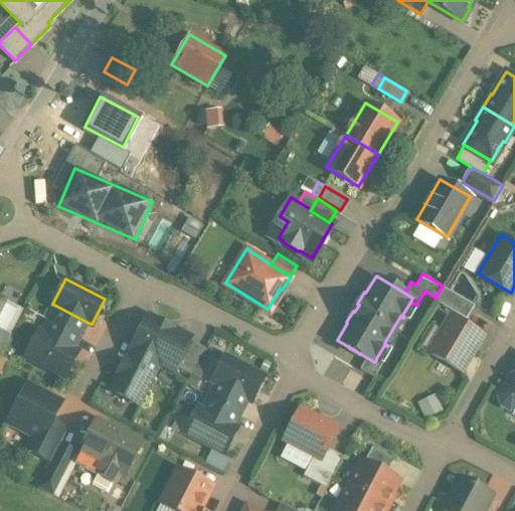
[(474,304),(443,286),(436,298),(435,300),(466,318),(474,304)]
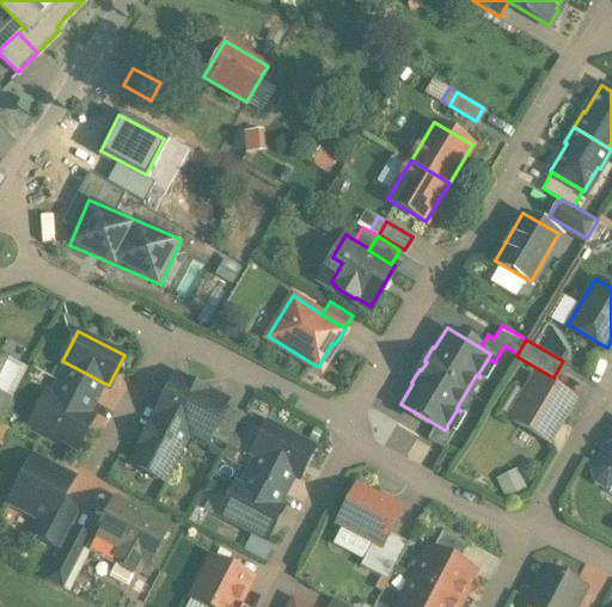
[(103,382),(67,363),(59,379),(95,398),(103,382)]
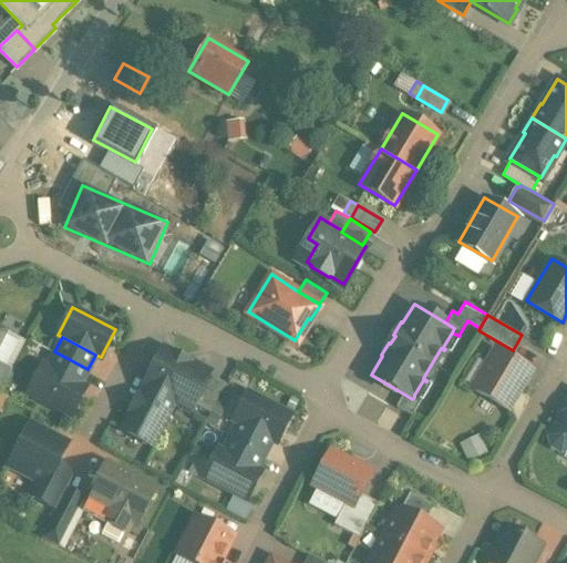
[(209,371),(164,347),(130,411),(132,412),(123,429),(151,443),(173,400),(189,409),(193,402),(208,374),(209,371)]
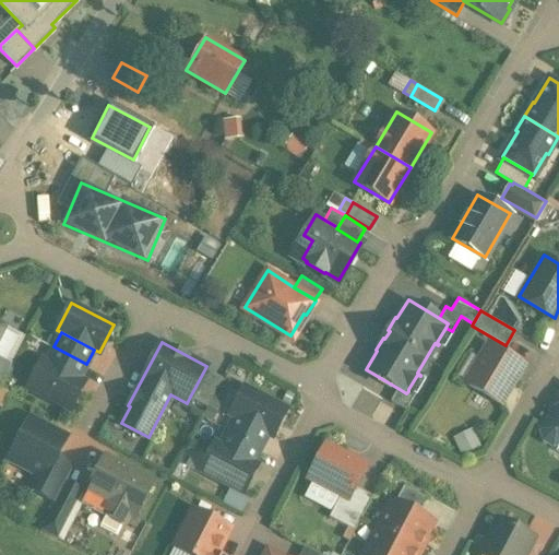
[(523,363),(489,343),(466,381),(500,402),(523,363)]
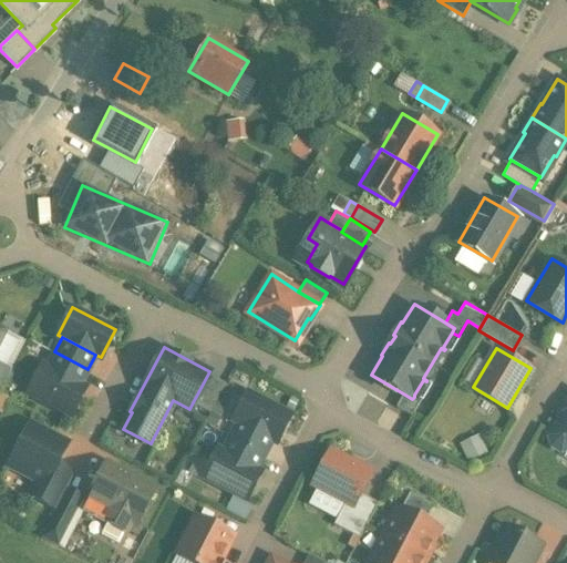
[(88,369),(54,351),(48,366),(81,384),(88,369)]
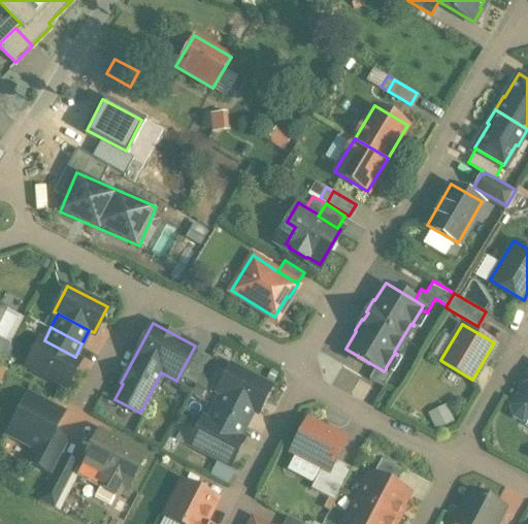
[(0,362),(11,341),(0,335),(0,362)]
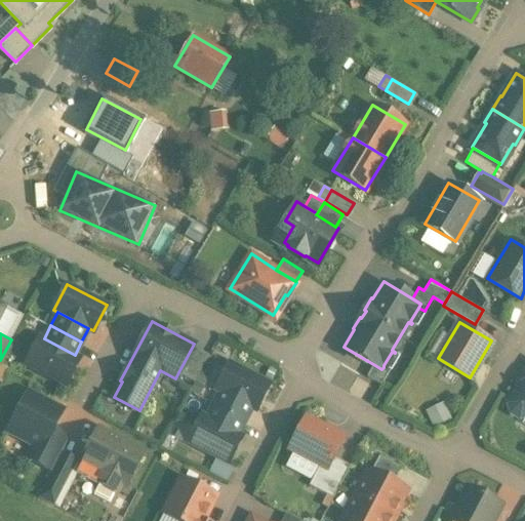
[(44,338),(39,336),(26,362),(66,383),(79,357),(75,355),(44,338)]
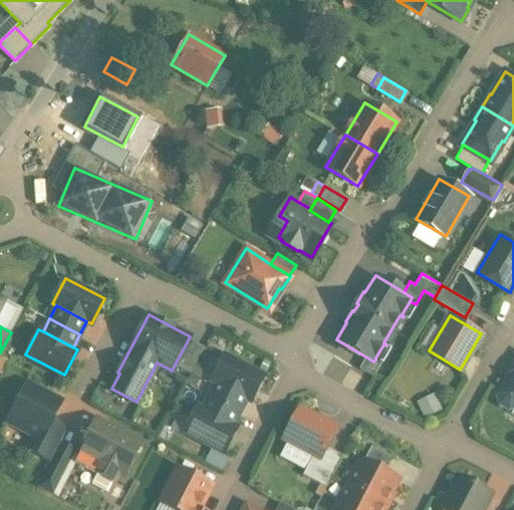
[(204,346),(189,338),(175,364),(190,372),(204,346)]
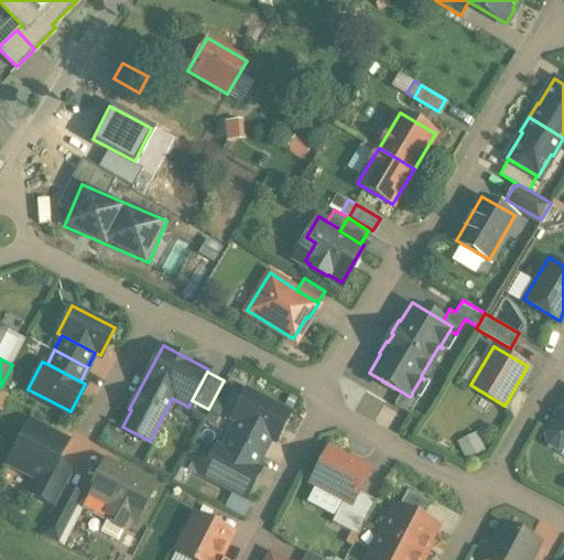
[(0,389),(0,409),(1,410),(10,395),(0,389)]
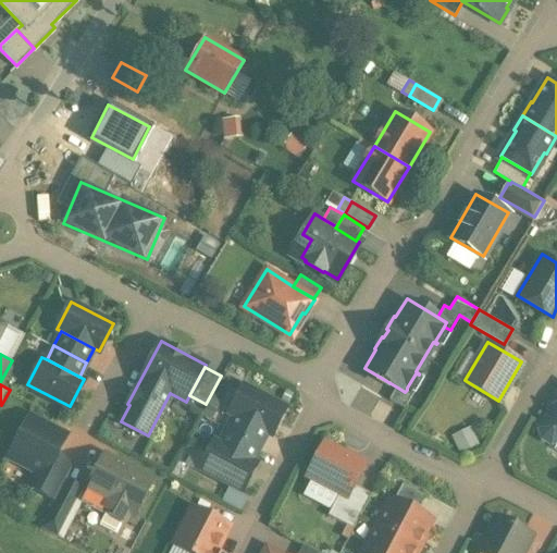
[(286,407),(244,384),(230,412),(234,414),(267,431),(272,433),(286,407)]
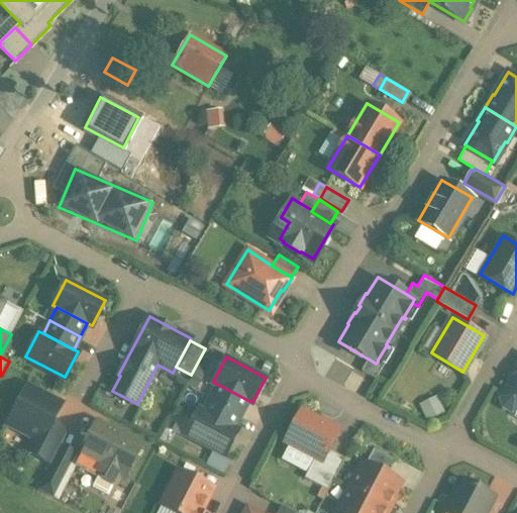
[(376,364),(368,358),(360,370),(376,378),(384,364),(378,360),(378,362),(376,364)]
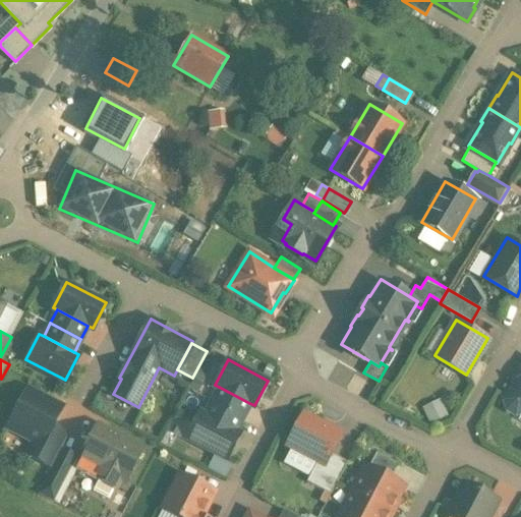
[(520,376),(519,380),(518,379),(506,399),(508,407),(515,411),(520,409),(520,376)]
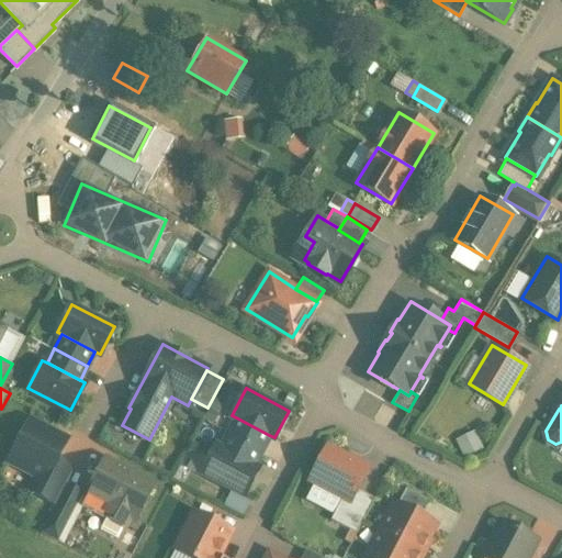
[(269,435),(236,417),(228,432),(261,449),(269,435)]
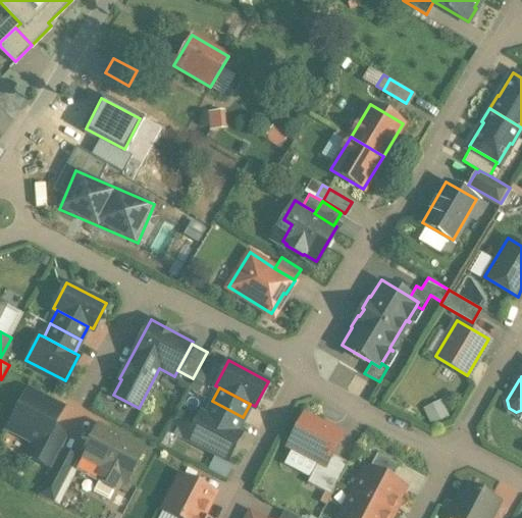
[(28,390),(8,427),(35,441),(43,445),(52,426),(62,407),(28,390)]
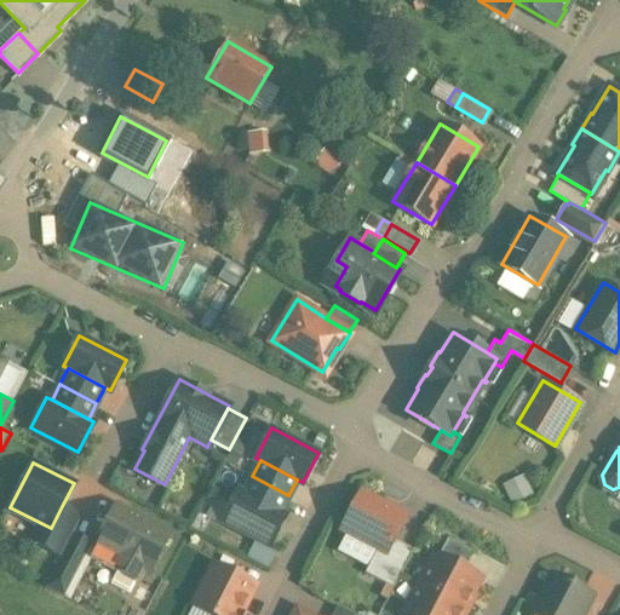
[(288,495),(252,476),(244,492),(280,511),(288,495)]
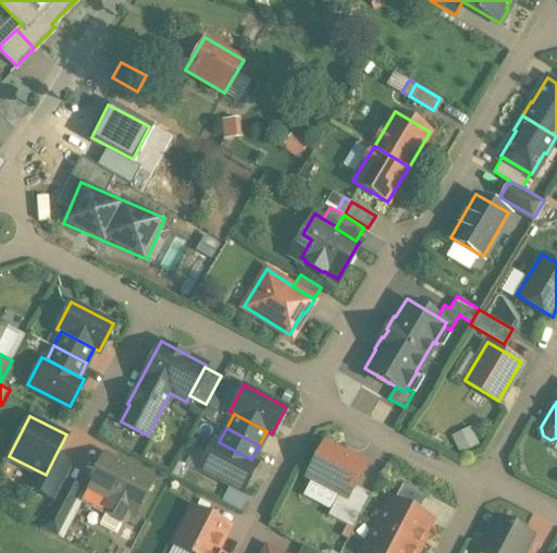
[(219,442),(214,440),(200,467),(231,483),(240,489),(243,489),(257,463),(251,459),(219,442)]
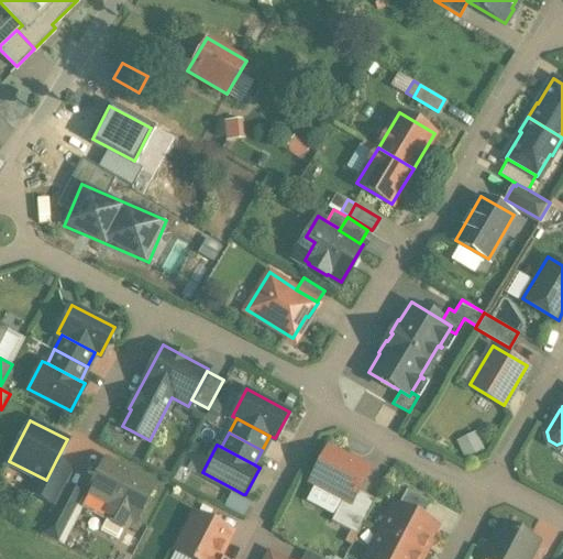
[(350,458),(328,447),(310,480),(343,497),(351,502),(357,489),(368,468),(359,462),(351,458),(350,458)]
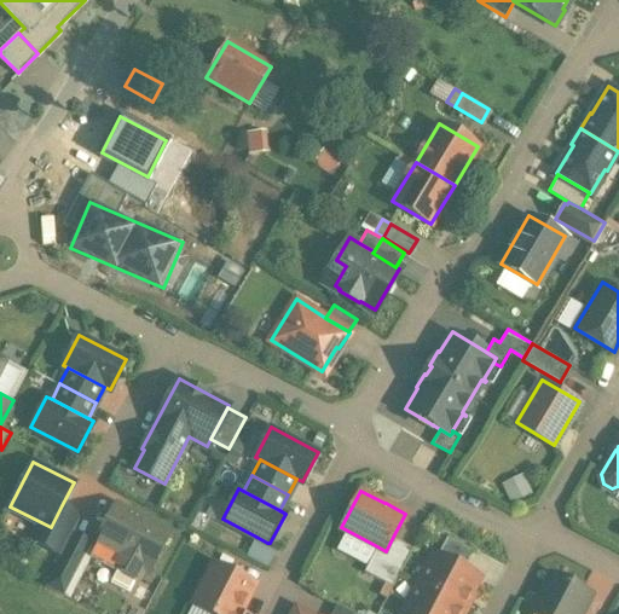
[(169,532),(116,504),(96,543),(120,555),(114,566),(137,578),(143,567),(149,571),(169,532)]
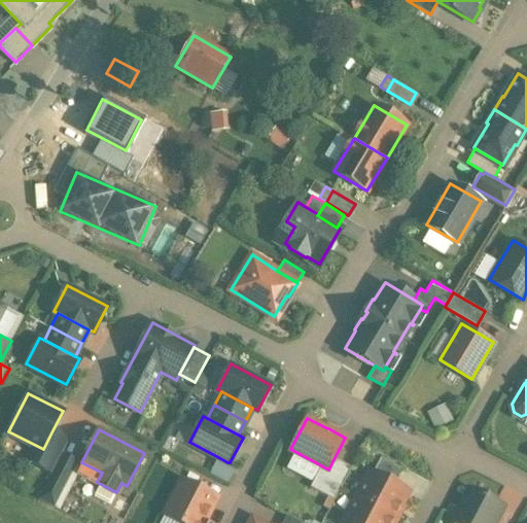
[(53,430),(43,449),(35,445),(28,459),(53,472),(62,452),(69,439),(53,430)]
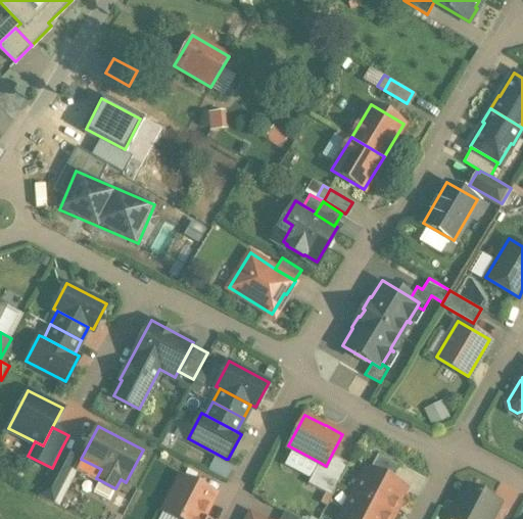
[(52,468),(45,480),(61,488),(78,457),(61,449),(52,468)]
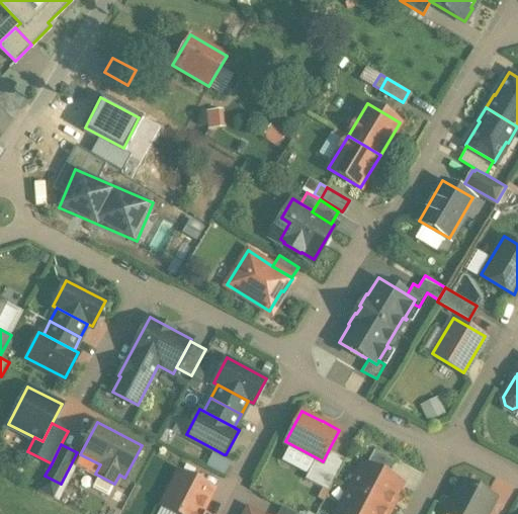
[(396,459),(374,448),(365,464),(387,476),(396,459)]
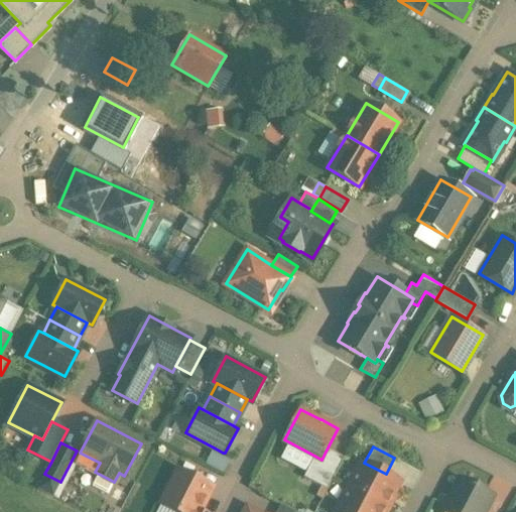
[(223,453),(214,448),(207,463),(223,471),(228,461),(221,457),(223,453)]
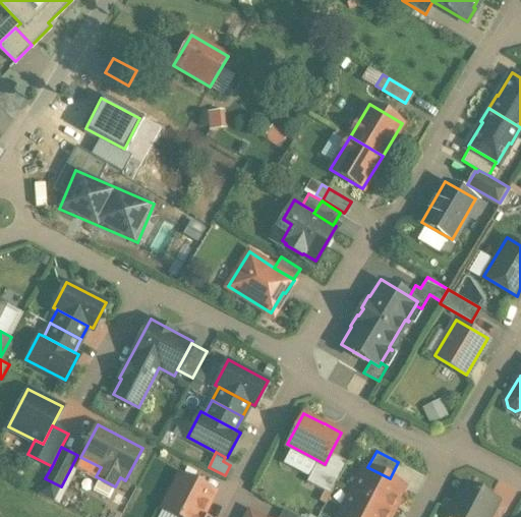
[(331,452),(325,464),(317,460),(306,480),(330,493),(347,461),(331,452)]
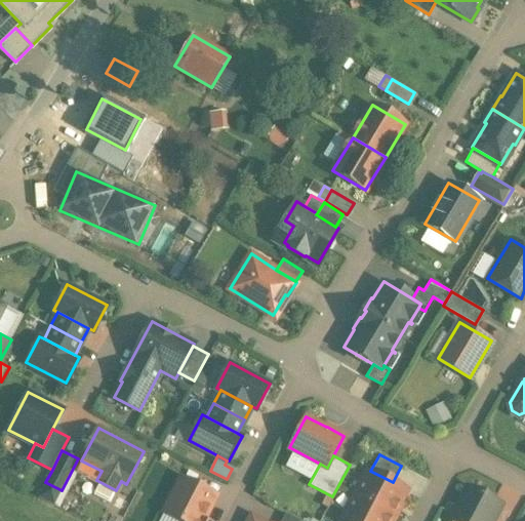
[(370,471),(368,469),(355,494),(395,516),(399,507),(397,507),(406,489),(393,482),(370,471)]
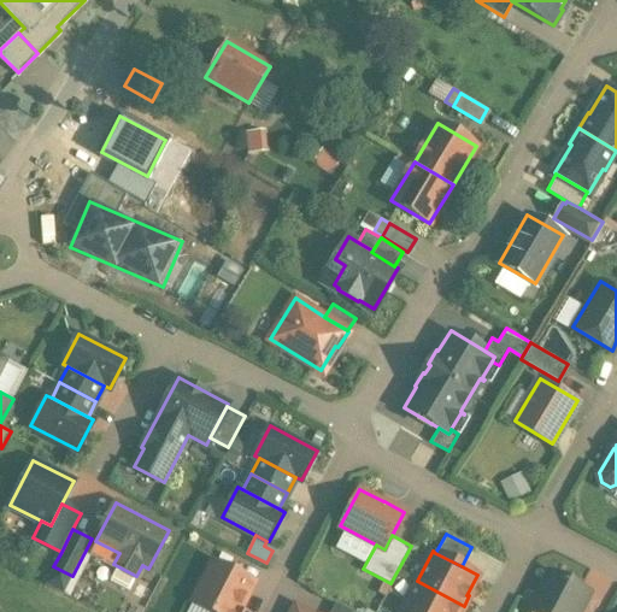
[(248,580),(213,562),(193,601),(213,611),(236,611),(239,610),(242,601),(245,596),(244,589),(248,580)]
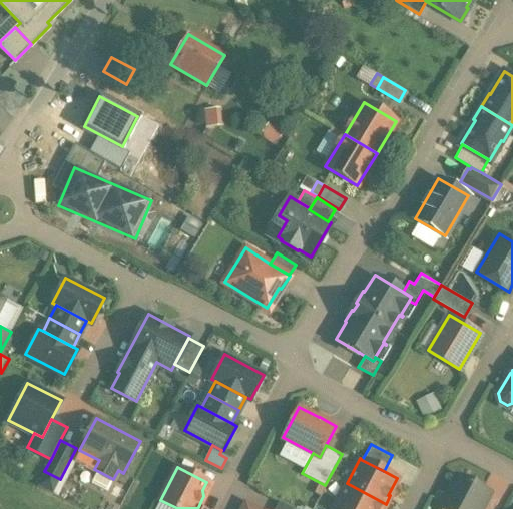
[(480,508),(489,492),(457,475),(440,507),(443,508),(480,508)]
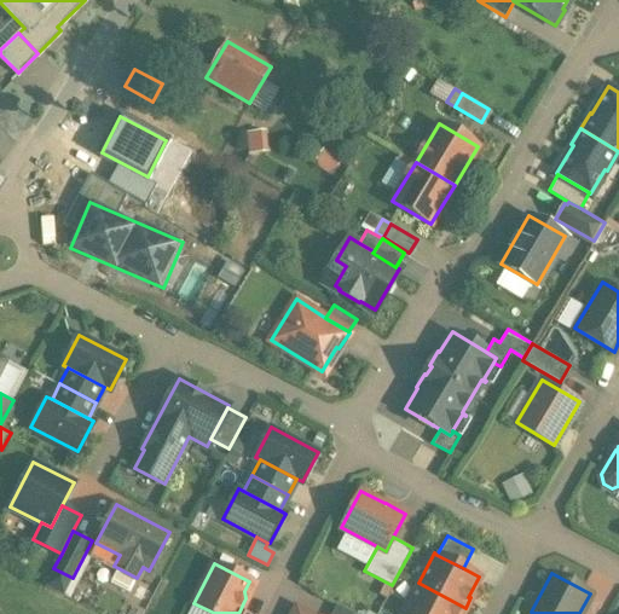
[(461,613),(466,608),(418,583),(401,613),(404,613),(461,613)]
